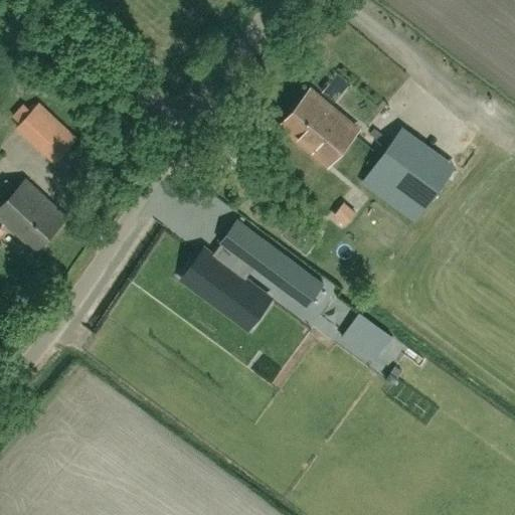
[(302,138),(308,143),(315,148),(313,150),(330,165),(359,130),(312,90),(283,125),(301,140),(302,138)]
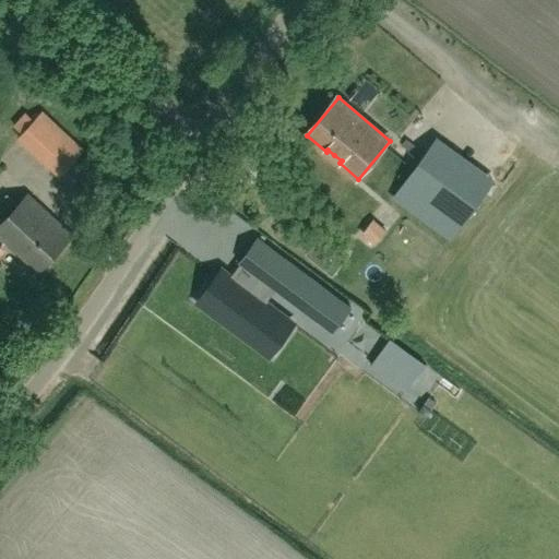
[(80,155),(40,118),(23,138),(61,174),(80,155)]
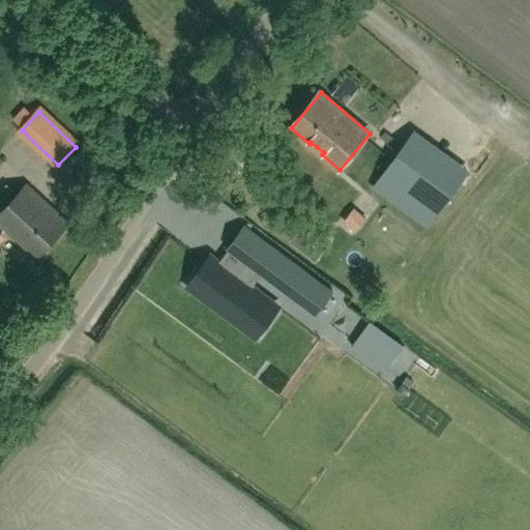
[(0,135),(9,143),(18,133),(2,119),(0,121),(0,135)]
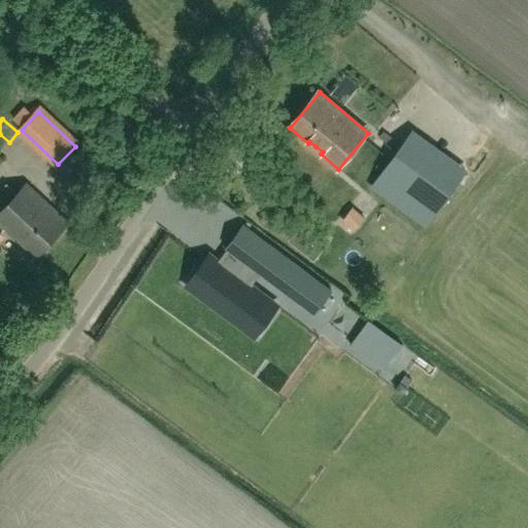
[(402,145),(378,177),(431,216),(455,184),(402,145)]
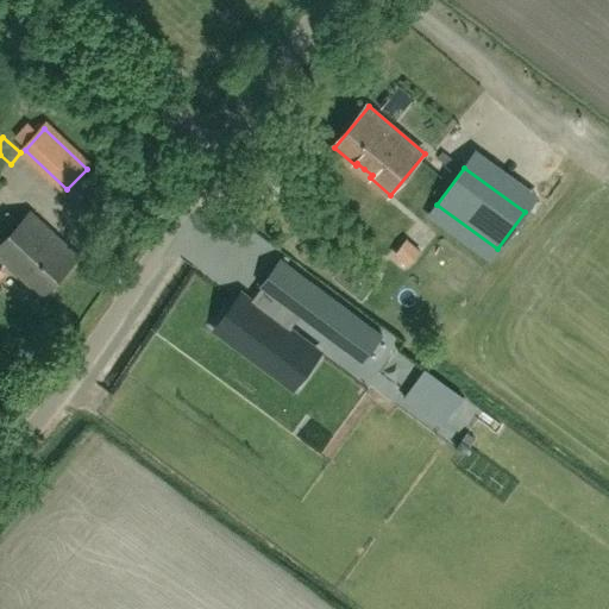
[(0,256),(43,296),(80,257),(32,212),(0,246),(0,256)]
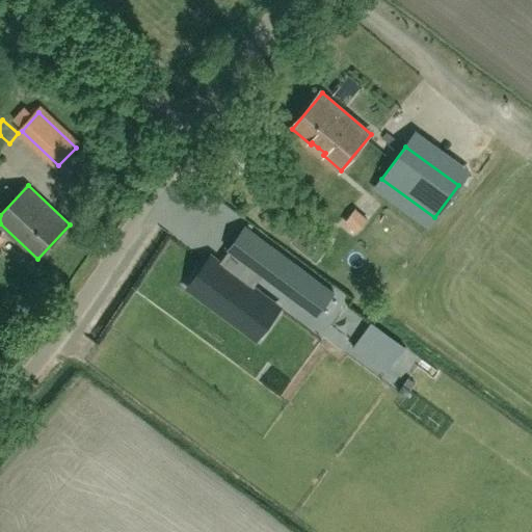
[(263,296),(249,286),(260,272),(317,315),(334,292),(265,240),(245,267),(234,259),(227,269),(219,263),(211,257),(188,287),(240,325),(263,296)]
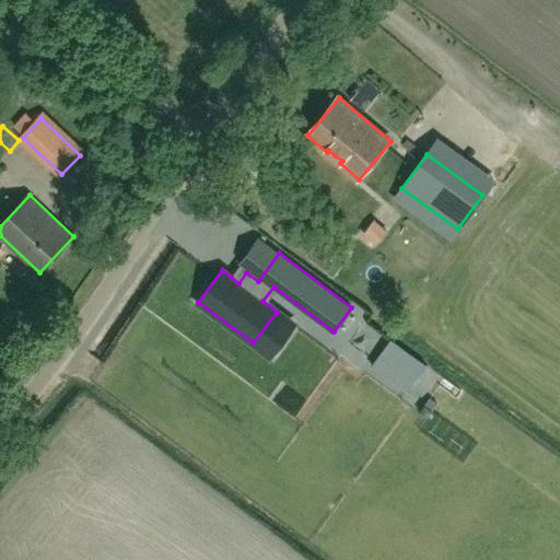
[(391,339),(372,365),(407,392),(427,365),(391,339)]
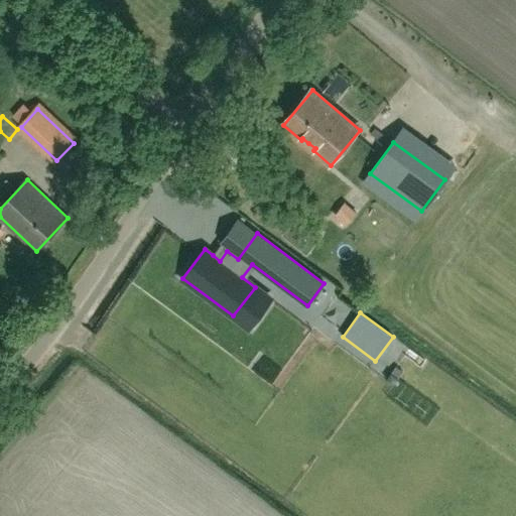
[(396,367),(386,380),(393,385),(402,372),(396,367)]
